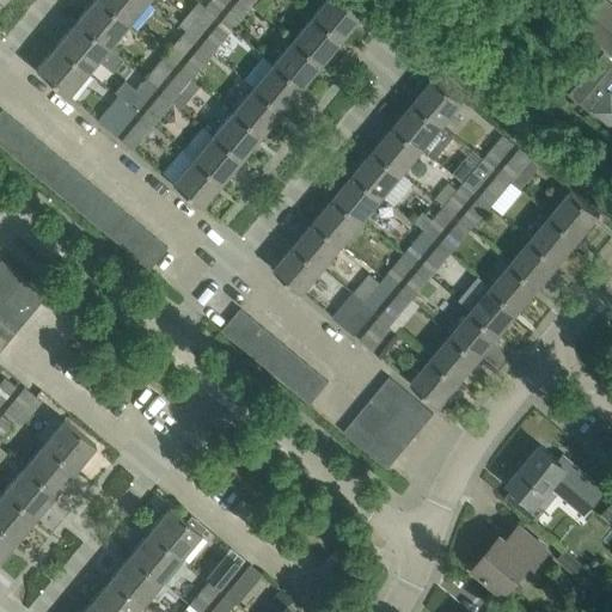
[(108,48),(128,24),(98,0),(92,0),(75,22),(108,48)]
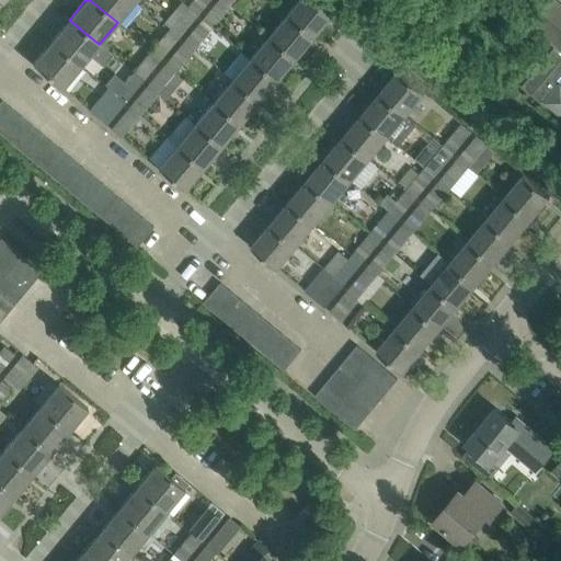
[(90,0),(117,22),(135,0),(90,0)]
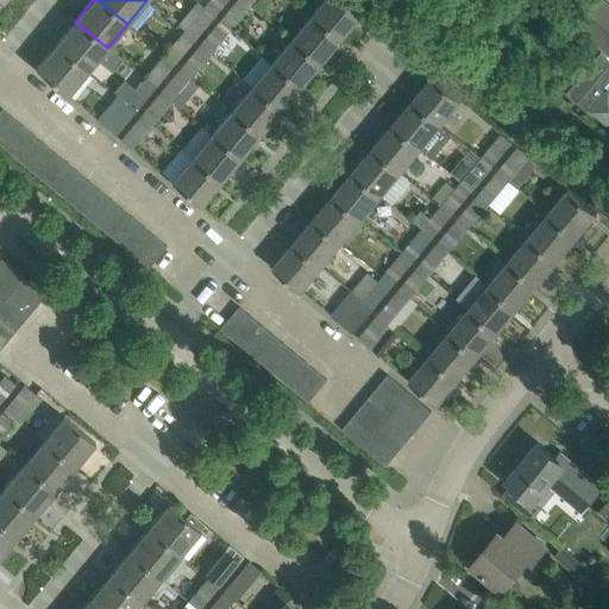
[(208,0),(203,7),(214,16),(226,0),(208,0)]
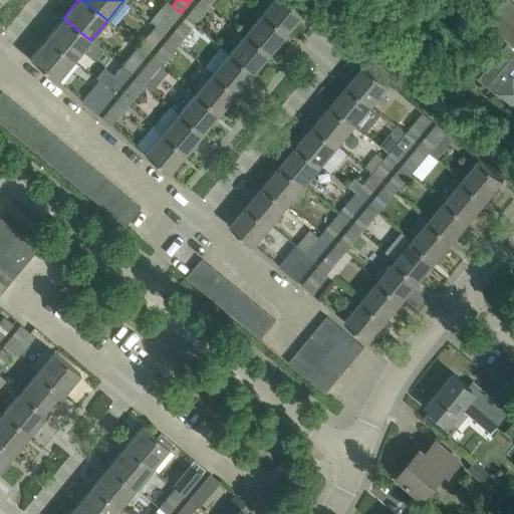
[(185,17),(194,25),(209,7),(200,0),(185,17)]
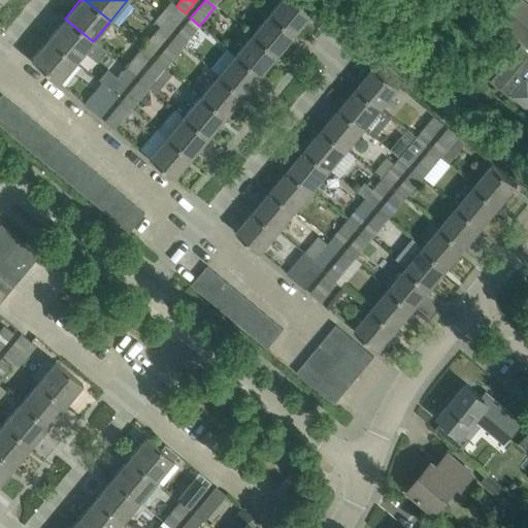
[(279,0),(269,13),(294,34),(311,12),(296,0),(279,0)]
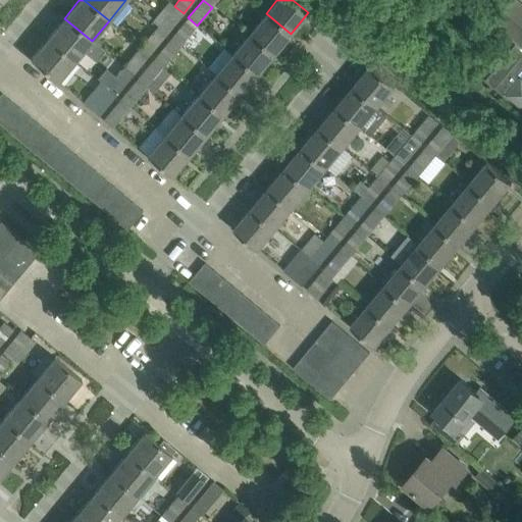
[(521,0),(509,0),(491,21),(506,34),(521,13),(521,0)]
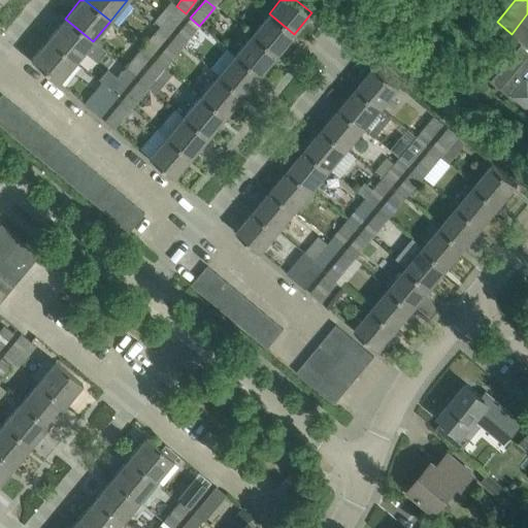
[(183,17),(173,9),(169,5),(155,23),(168,34),(183,17)]
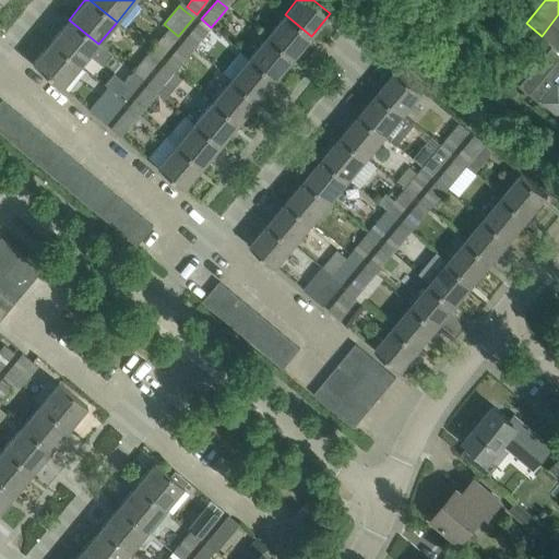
[(266,36),(293,58),(311,36),(285,14),(266,36)]
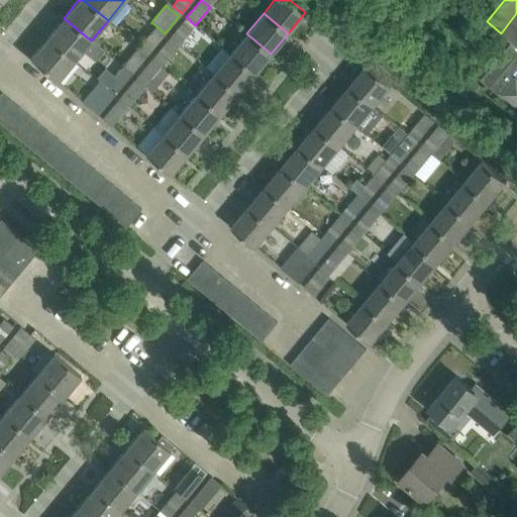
[(74,61),(91,40),(64,18),(46,38),(74,61)]
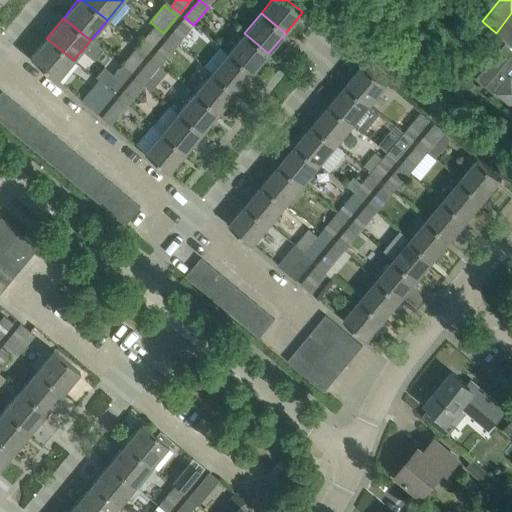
[(168,37),(177,45),(191,27),(182,20),(168,37)]
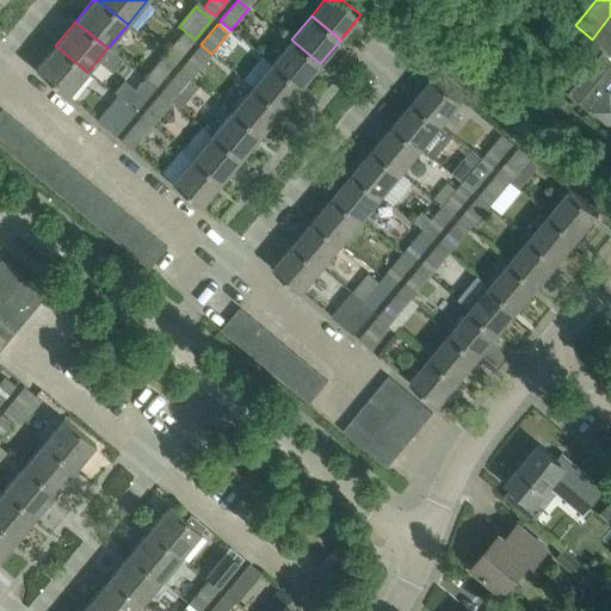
[(164,55),(174,63),(192,43),(181,35),(164,55)]
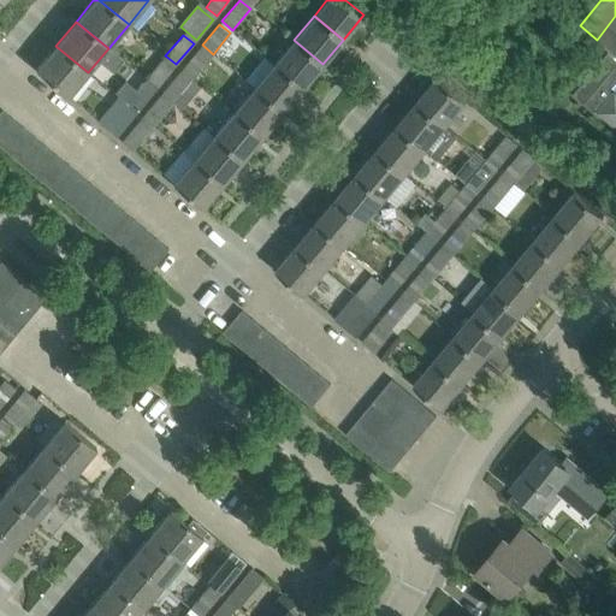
[(274,63),(274,64),(303,88),(323,64),(294,40),(274,63)]
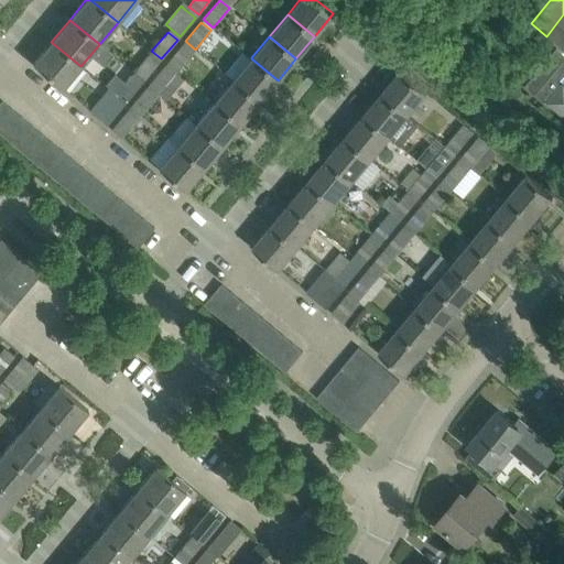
[(63,88),(80,66),(51,42),(33,64),(63,88)]
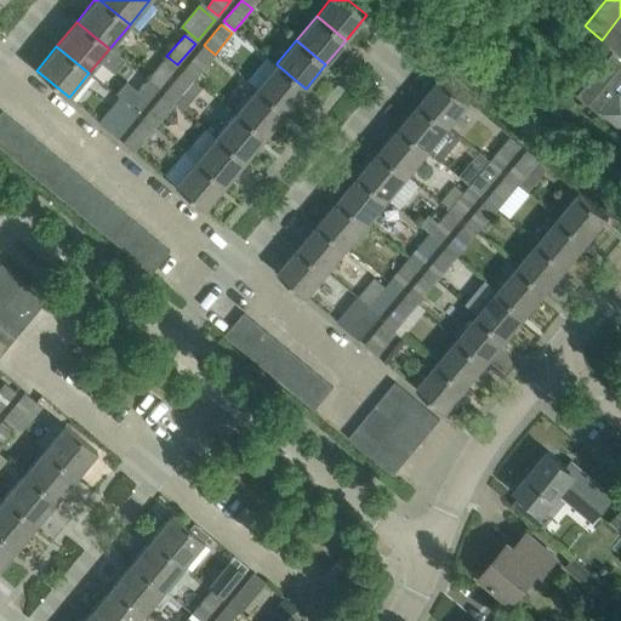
[(183,69),(194,79),(211,57),(200,49),(183,69)]
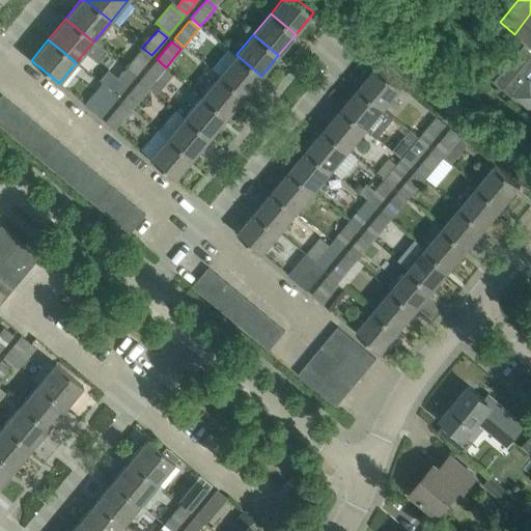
[(513,94),(528,77),(530,72),(530,51),(524,45),(493,82),(503,89),(503,88),(511,95),(513,94)]
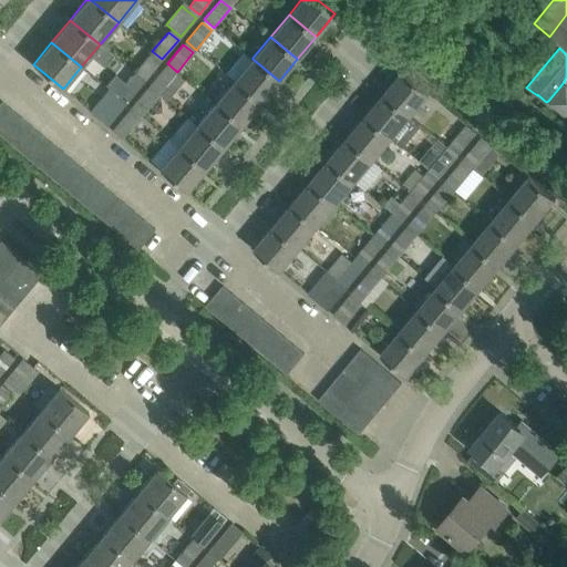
[(134,73),(144,81),(160,62),(150,54),(134,73)]
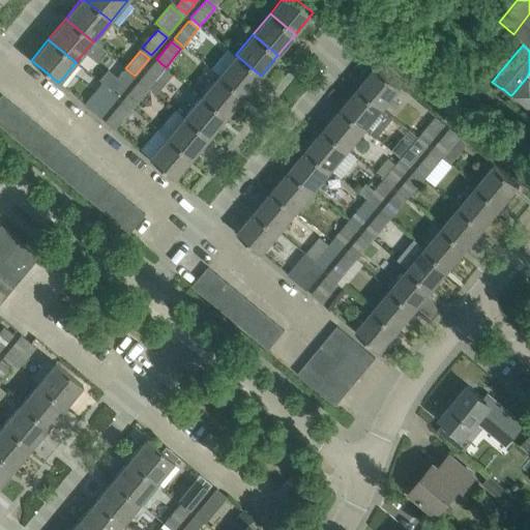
[(218,76),(243,96),(261,76),(236,55),(235,56),(219,75),(218,76)]
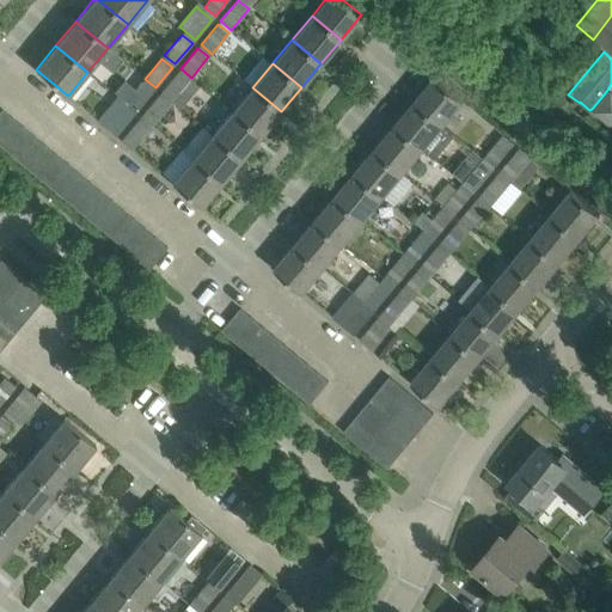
[(160,92),(171,102),(189,80),(178,72),(160,92)]
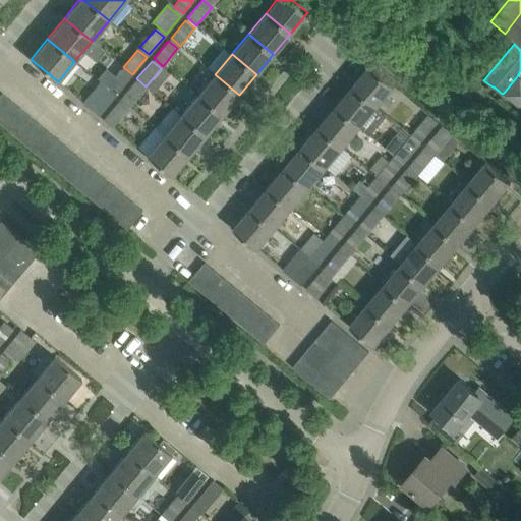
[(369,65),(353,85),(377,106),(393,85),(394,87),(395,85),(369,65)]
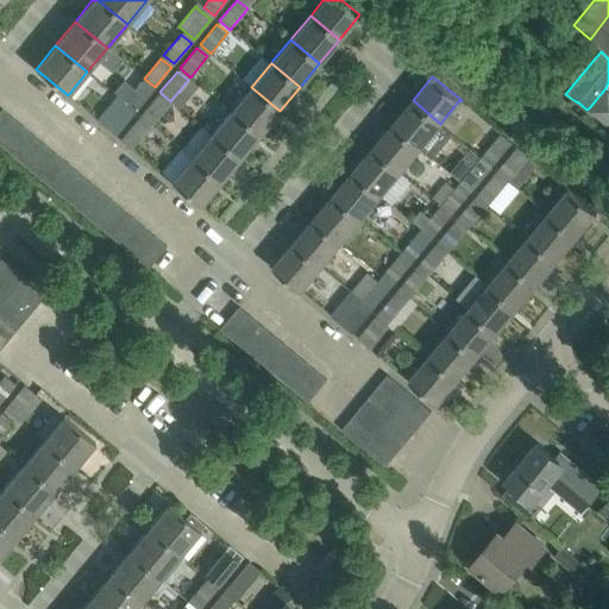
[(136,88),(124,102),(135,111),(152,90),(140,81),(136,88)]
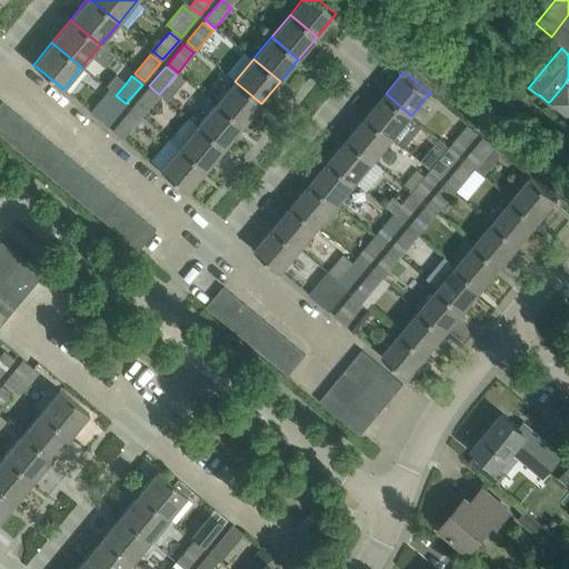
[(232,83),(216,103),(242,126),(261,103),(235,81),(232,83)]
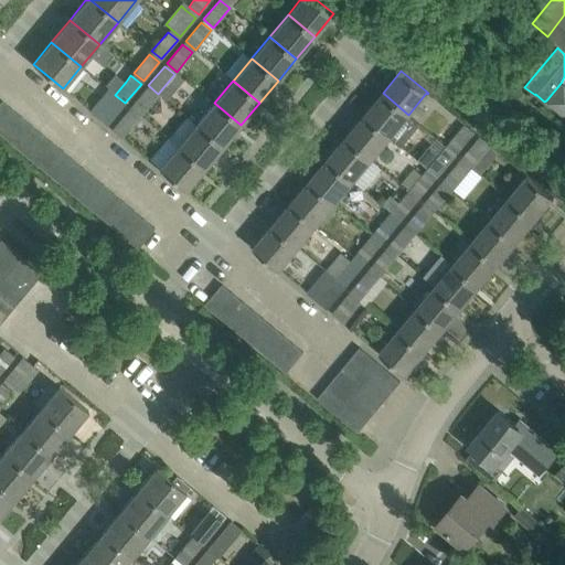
[(564,115),(564,84),(562,82),(546,100),(564,115)]
